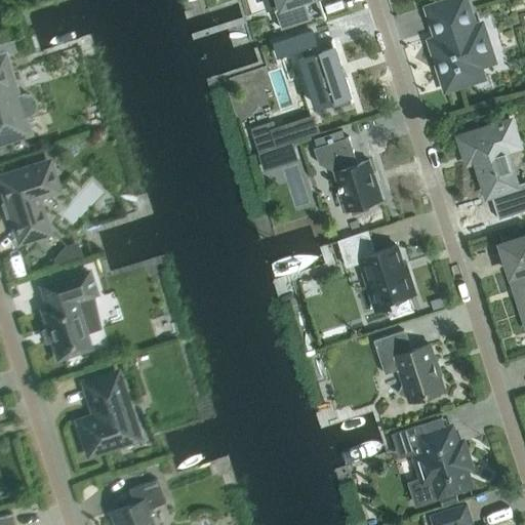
[(267,0),(270,7),(275,6),(282,28),(312,17),(306,0),(267,0)]
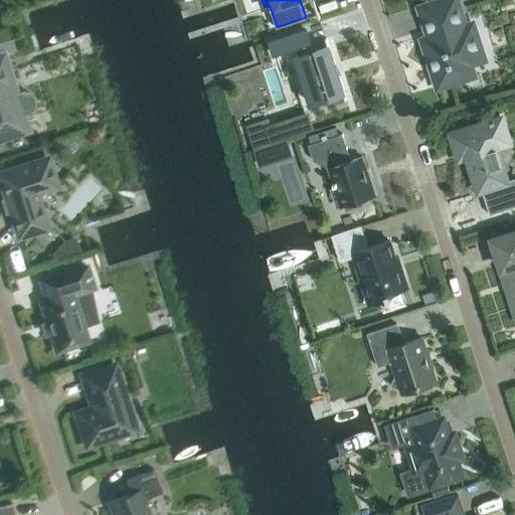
[(439,0),(419,6),(430,39),(421,42),(423,50),(425,50),(438,87),(474,75),(468,56),(479,52),(479,49),(479,46),(479,42),(476,33),(472,28),(470,25),(466,27),(457,0),(439,0)]
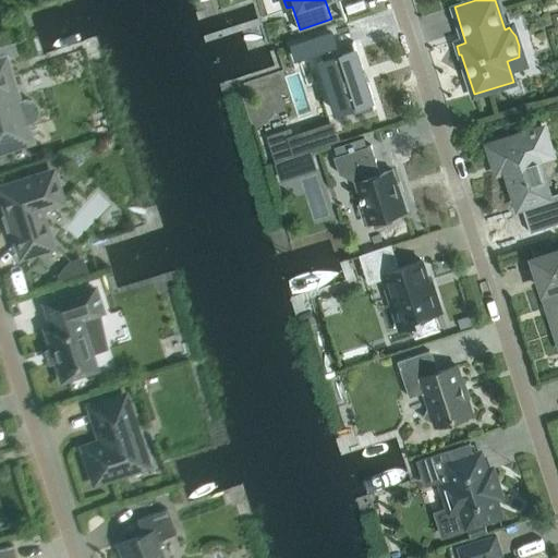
[(336,111),(373,99),(356,49),(339,55),(331,32),(292,45),(296,58),(320,49),(324,60),(319,61),(336,111)]
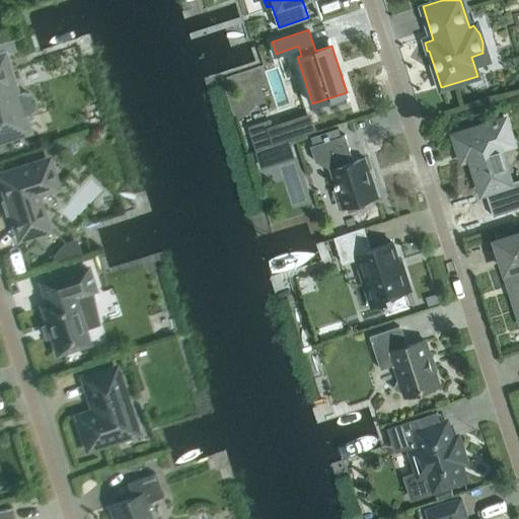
[(0,56),(0,139),(26,130),(22,116),(29,114),(33,108),(35,102),(33,96),(28,93),(22,91),(15,94),(3,56),(0,56)]
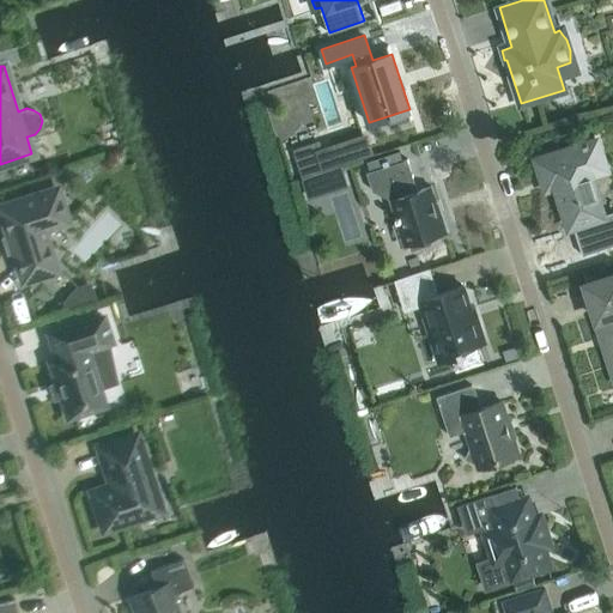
[(553,177),(570,226),(574,225),(583,254),(612,243),(612,210),(604,214),(590,176),(607,170),(596,138),(535,157),(544,181),(553,177)]
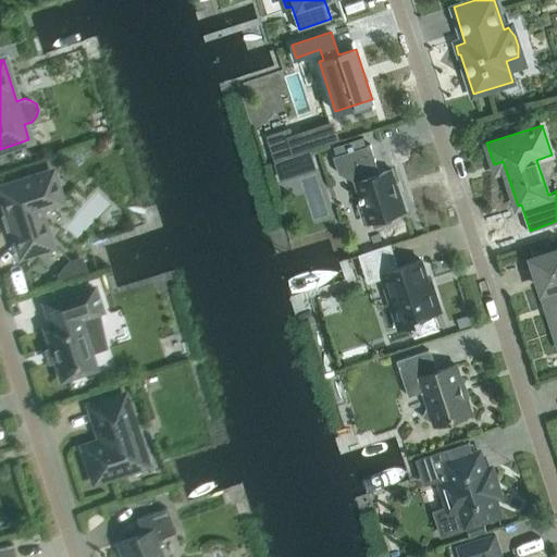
[(375,160),(370,144),(358,148),(355,136),(330,145),(338,172),(355,181),(361,201),(356,212),(367,218),(369,222),(372,221),(383,226),(390,215),(408,210),(401,192),(399,193),(392,169),(376,174),(372,161),(375,160)]
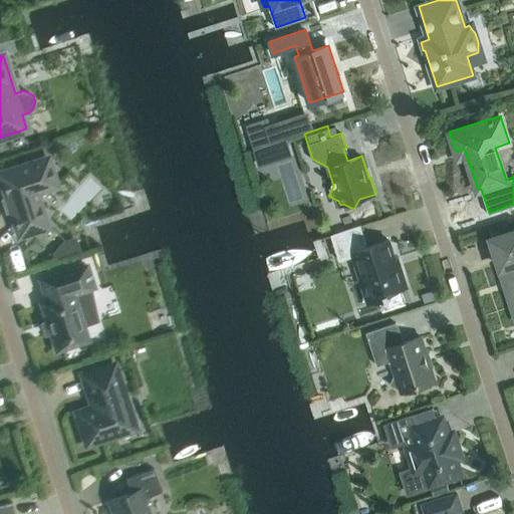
[(271,142),(254,147),(260,165),(277,160),(271,142)]
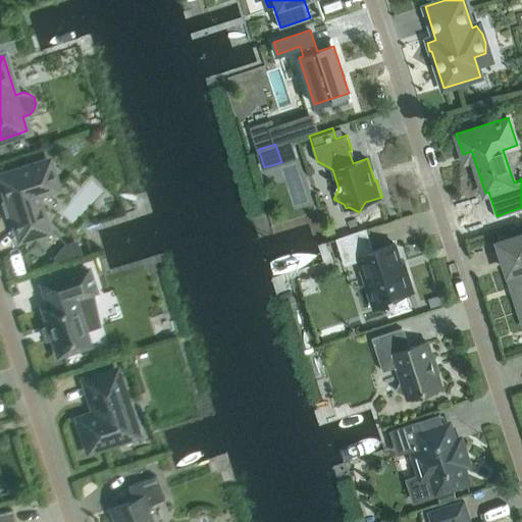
[(48,160),(0,174),(0,180),(18,239),(47,229),(36,195),(57,189),(48,160)]
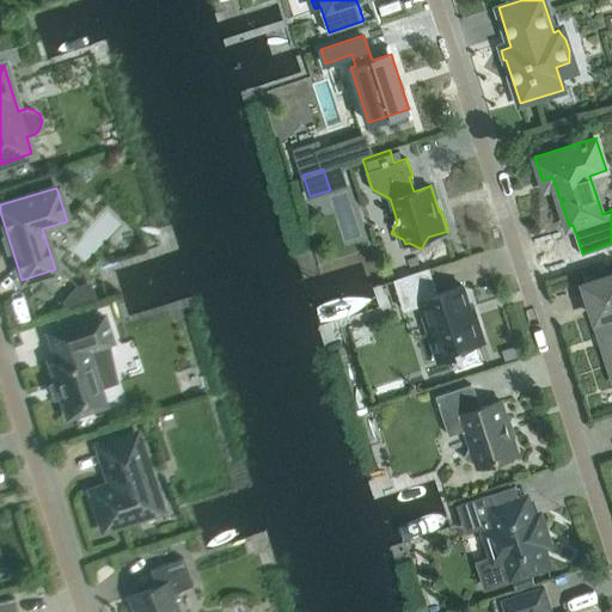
[(439,360),(451,356),(456,372),(483,363),(477,344),(484,342),(476,316),(473,317),(463,285),(438,293),(429,268),(395,279),(405,310),(429,301),(438,328),(429,331),(439,360)]
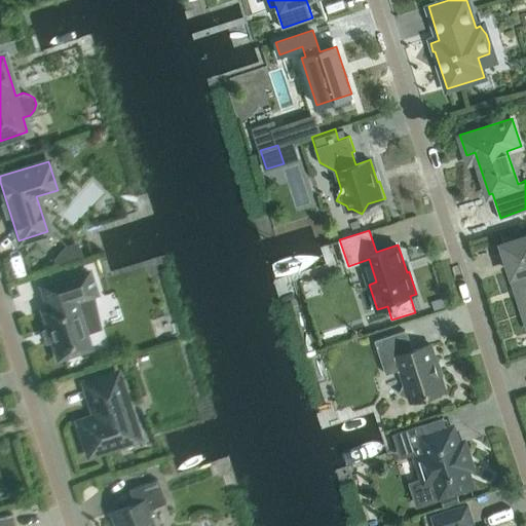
[(525,236),(503,243),(525,312),(525,236)]
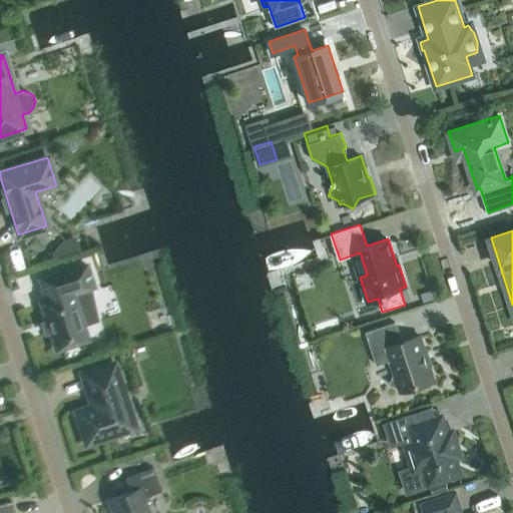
[(54,261),(79,252),(73,238),(61,241),(49,255),(54,261)]
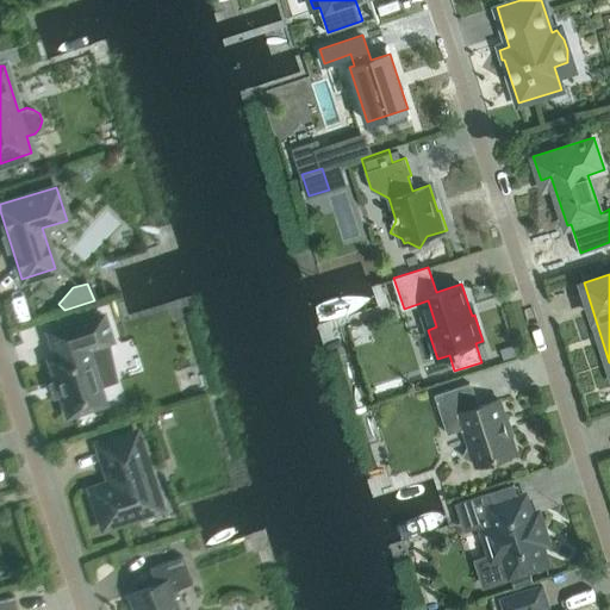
[(111,360),(105,330),(106,330),(101,313),(79,321),(79,319),(48,330),(56,358),(49,360),(67,415),(103,403),(98,386),(107,383),(101,363),(111,360)]
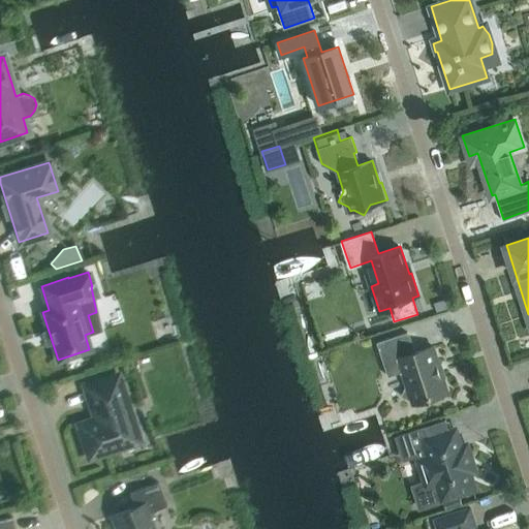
[(444,300),(434,303),(437,313),(447,310),(444,300)]
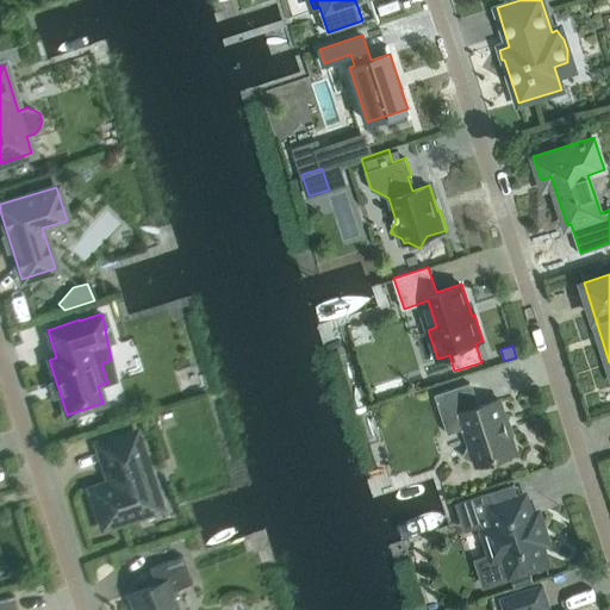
[(470,443),(462,456),(475,462),(475,465),(517,452),(511,434),(512,433),(506,415),(505,415),(499,399),(478,406),(470,383),(435,394),(448,434),(464,428),(470,443)]
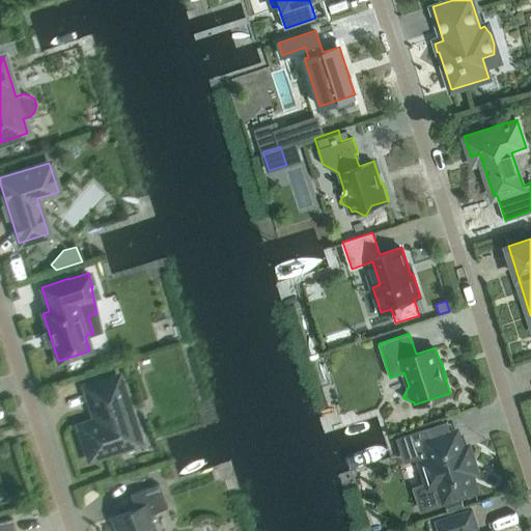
[(79,426),(89,457),(138,442),(117,376),(86,387),(96,421),(79,426)]
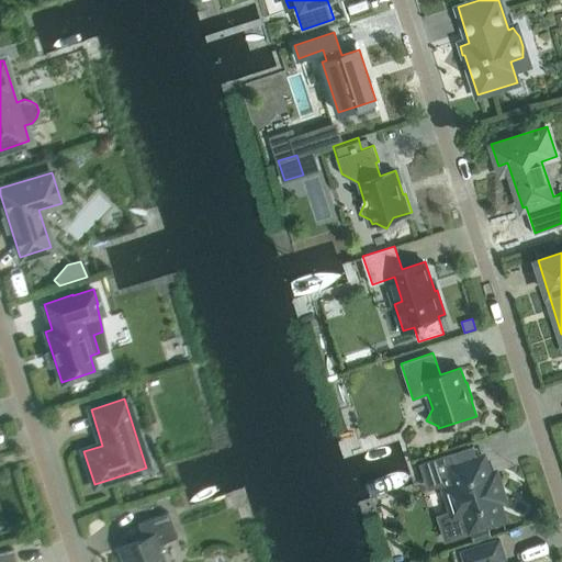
[(452,452),(424,461),(430,483),(448,478),(451,485),(446,487),(451,505),(461,502),(463,508),(441,515),(448,536),(505,517),(499,499),(506,497),(497,471),(490,473),(484,456),(456,464),(452,452)]
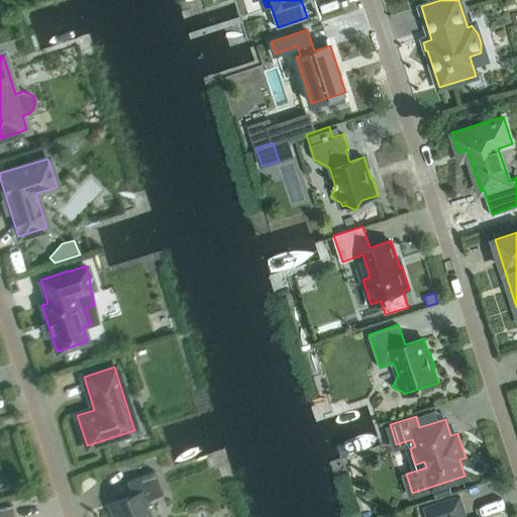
[(149,516),(143,501),(163,494),(153,471),(125,482),(130,495),(108,504),(112,516),(149,516)]
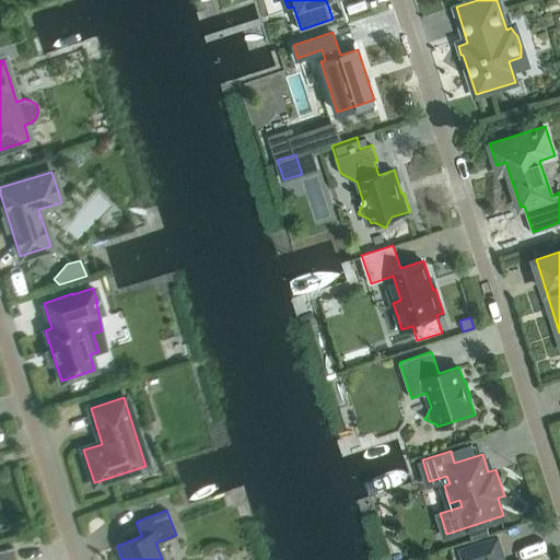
[(471,536),(488,531),(486,522),(469,527),(471,536)]
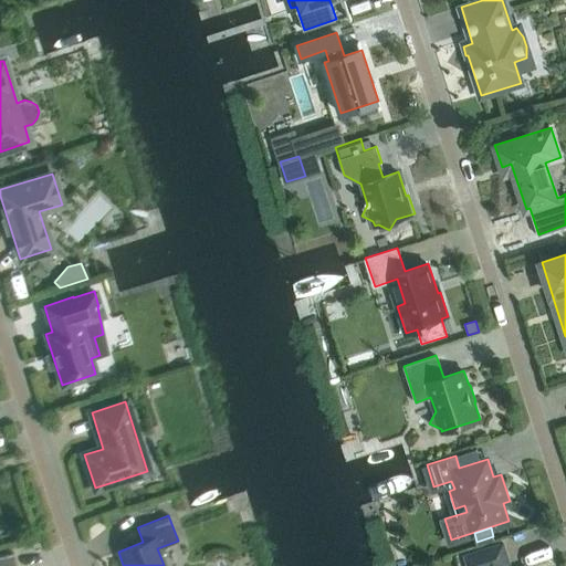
[(506,565),(506,563),(509,562),(503,543),(465,555),(468,565),(506,565)]
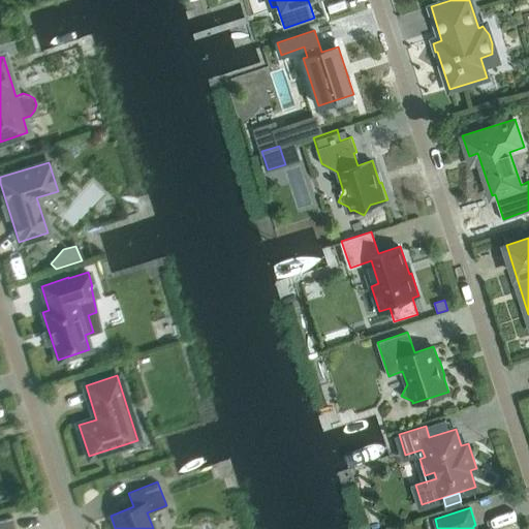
[(14,528),(11,516),(0,518),(0,528),(14,528)]
